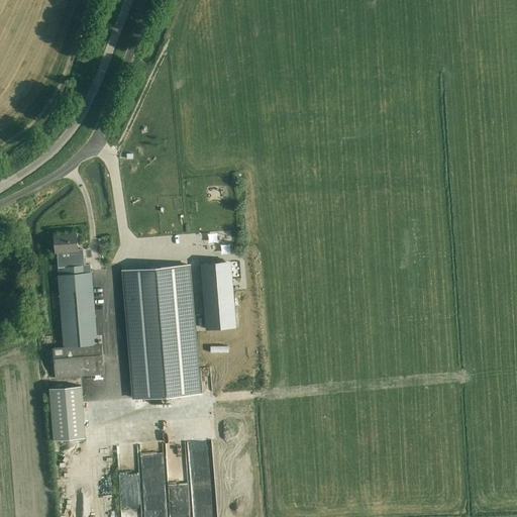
[(57,252),(66,251),(78,250),(77,233),(54,235),(56,251),(57,251),(57,252)]
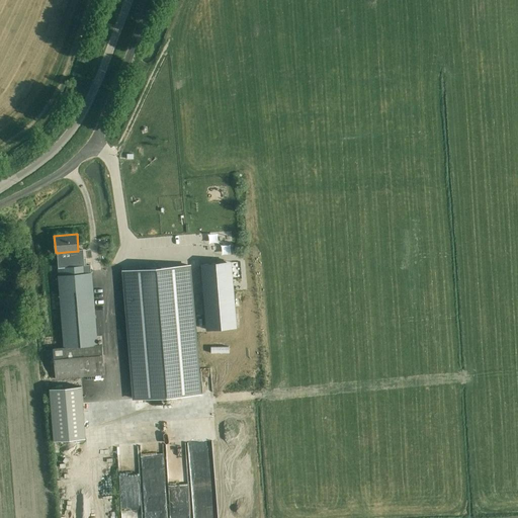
[(218,250),(208,250),(209,261),(219,261),(218,250)]
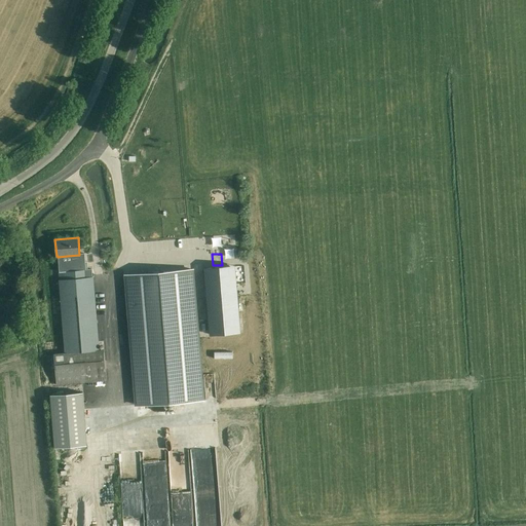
[(98,350),(91,269),(85,269),(85,261),(67,263),(67,256),(58,257),(65,352),(53,353),(57,384),(99,381),(99,383),(106,383),(103,349),(98,350)]
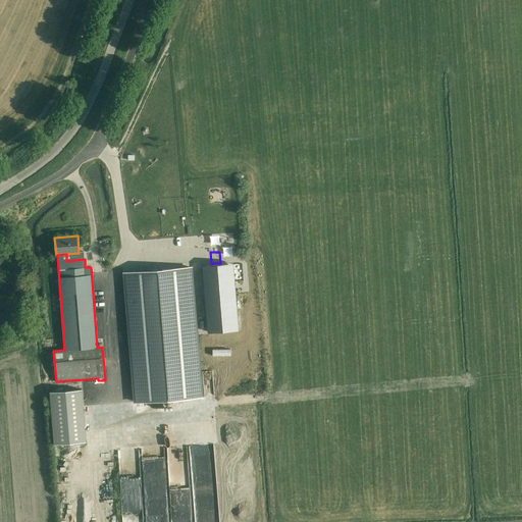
[(232,262),(202,266),(207,330),(238,328),(232,262)]
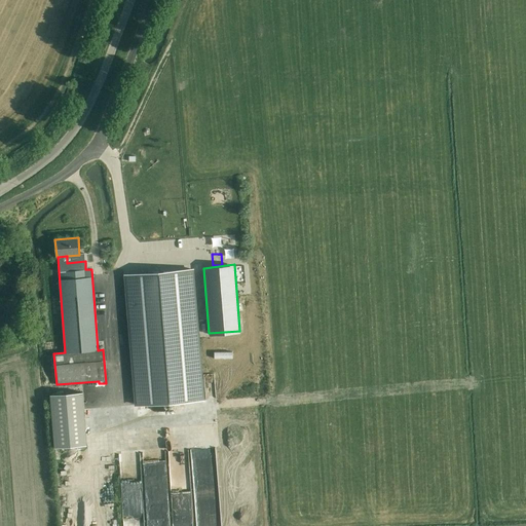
[(123,274),(130,357),(135,405),(187,401),(204,400),(194,269),(193,269),(170,271),(144,273),(123,274)]
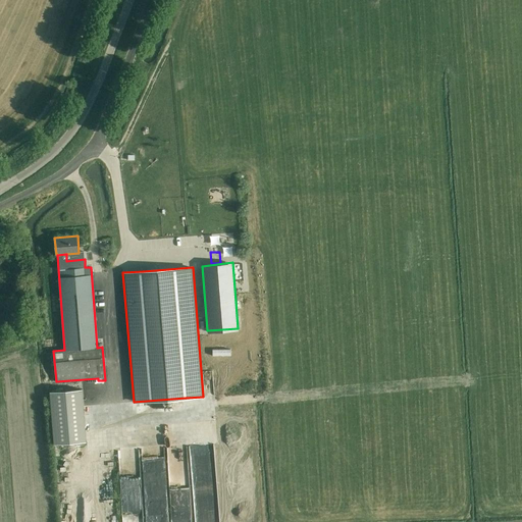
[(54,445),(86,441),(82,389),(50,392),(54,444),(54,445)]
